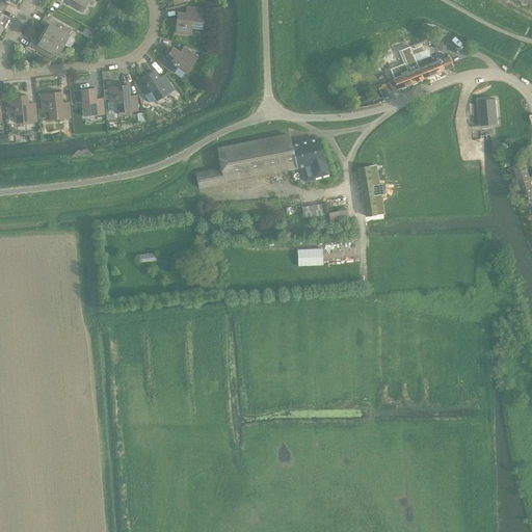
[(88,0),(60,0),(82,12),(88,0)]
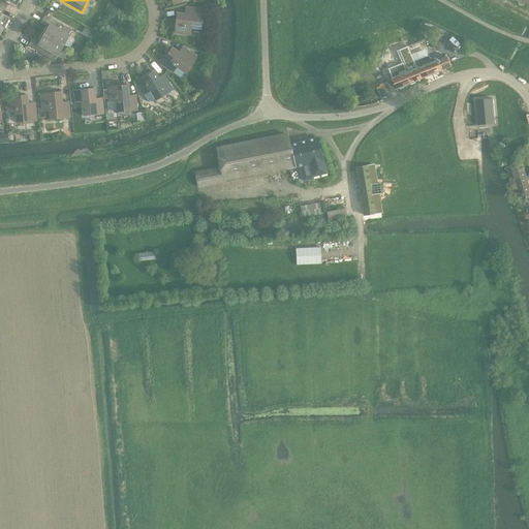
[(0,26),(4,29),(9,19),(0,13),(3,8),(0,6),(0,26)]
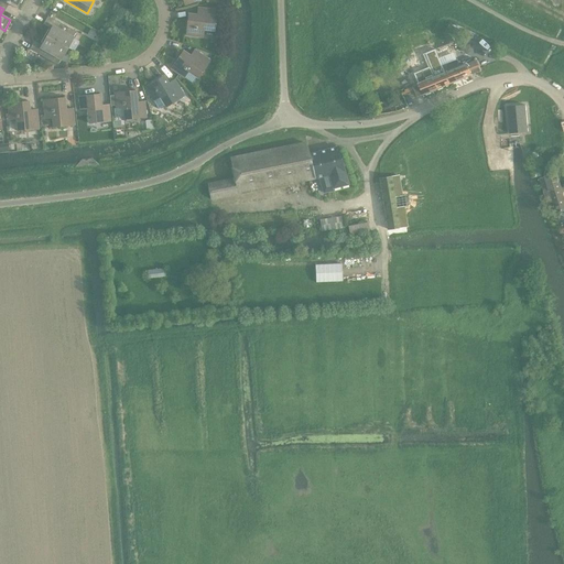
[(188,14),(186,35),(199,38),(201,30),(215,32),(217,10),(201,9),(199,15),(188,14)]
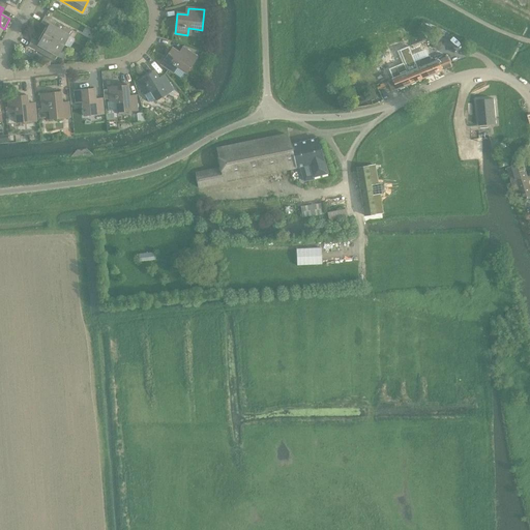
[(49,27),(45,35),(63,46),(71,30),(46,16),(41,23),(49,27)]
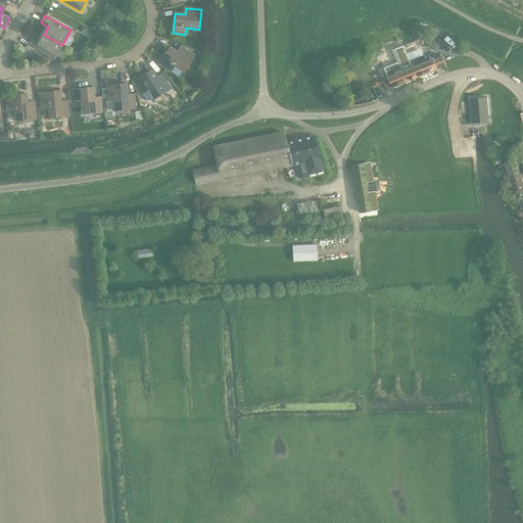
[(62,45),(44,35),(39,42),(32,38),(28,46),(54,60),(62,45)]
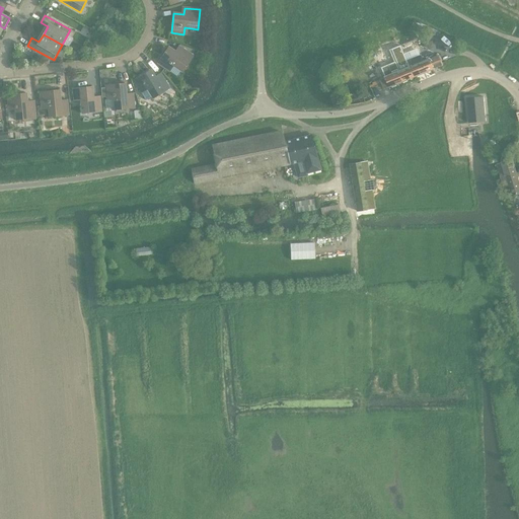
[(386,78),(381,80),(385,89),(415,77),(412,68),(411,68),(409,62),(408,62),(405,55),(401,46),(391,50),(396,63),(382,69),(386,78)]
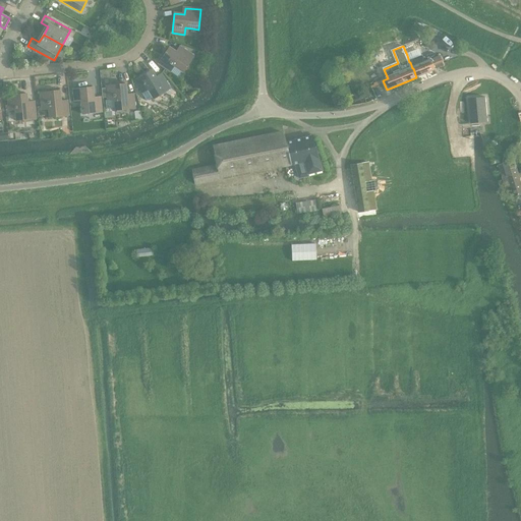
[(169,47),(158,64),(168,70),(178,77),(182,72),(183,72),(194,56),(181,48),(178,53),(169,47)]
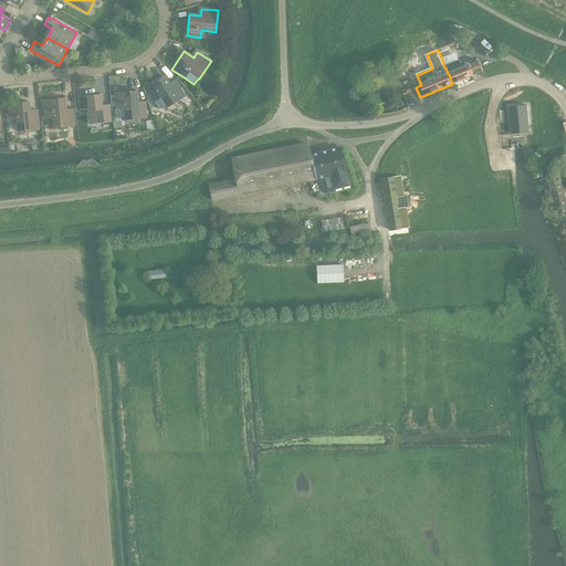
[(457,54),(442,60),(444,67),(446,67),(448,74),(449,74),(452,84),(473,75),(474,75),(484,71),(480,61),(470,65),(462,67),(459,62),(457,54)]
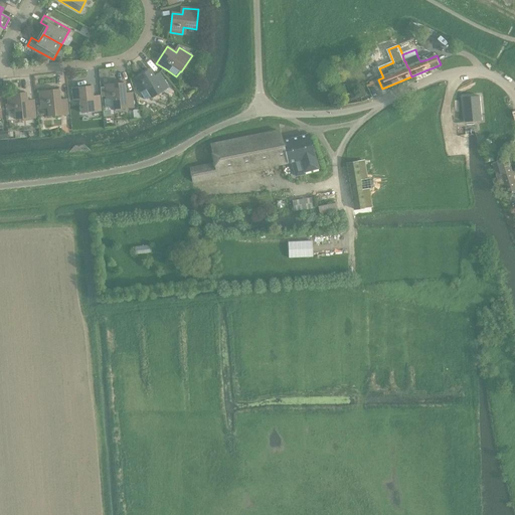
[(150,69),(133,79),(145,100),(151,97),(152,99),(168,88),(161,74),(155,78),(150,69)]
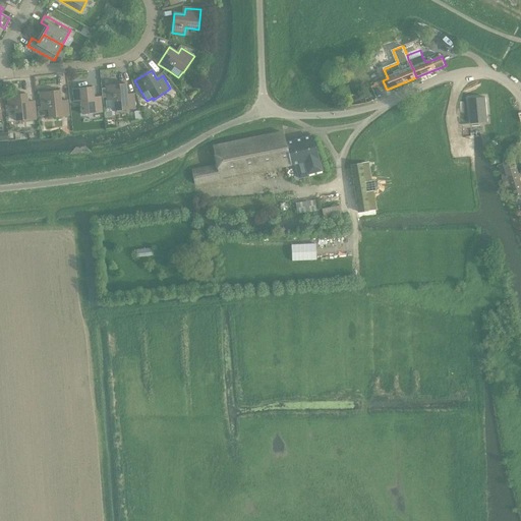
[(108,101),(106,101),(107,109),(115,108),(115,111),(135,109),(134,96),(127,97),(126,84),(106,87),(108,101)]
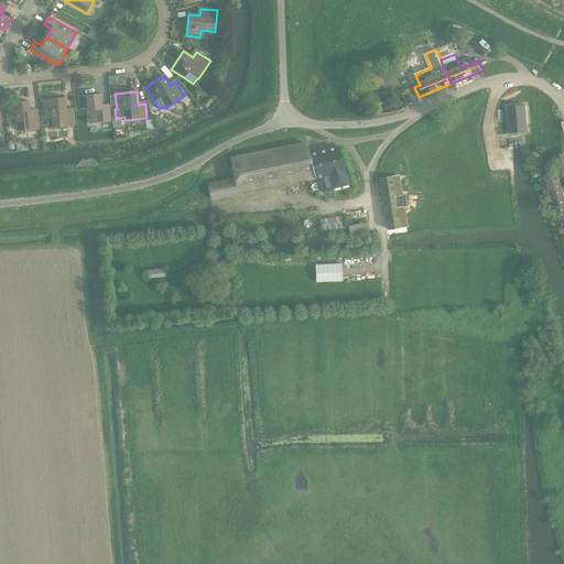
[(100,95),(79,97),(80,110),(88,109),(89,123),(110,121),(109,108),(102,108),(100,95)]
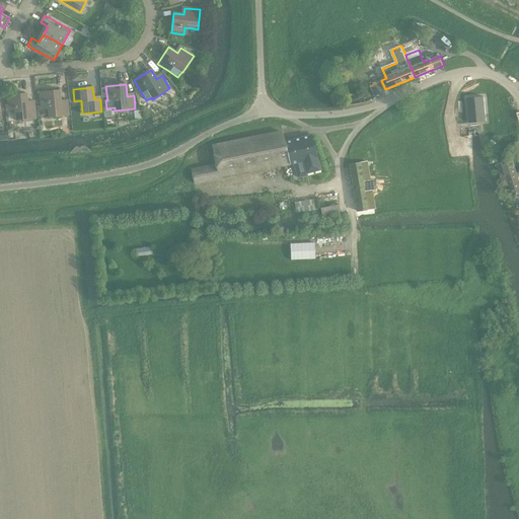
[(50,117),(65,116),(69,116),(68,102),(61,103),(60,90),(41,92),(42,106),(48,106),(50,117)]
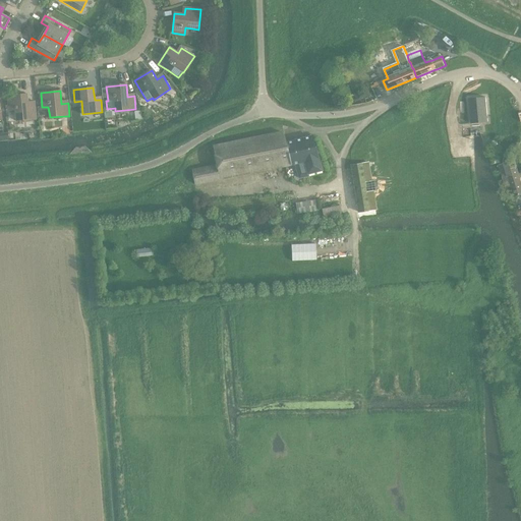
[(15,107),(16,121),(36,119),(35,104),(29,105),(26,95),(7,96),(8,108),(15,107)]
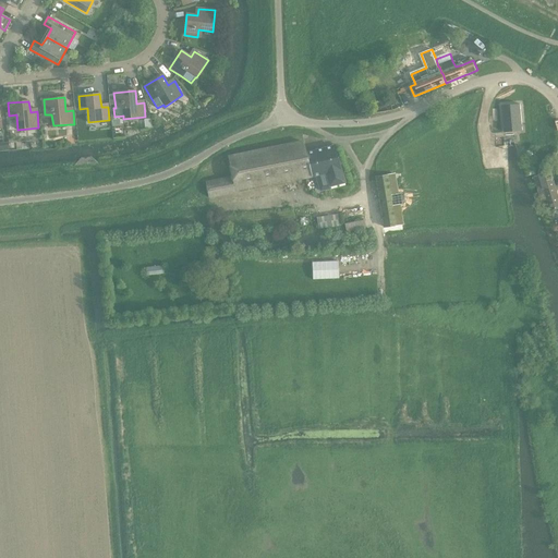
[(502,106),(505,132),(523,131),(521,105),(502,106)]
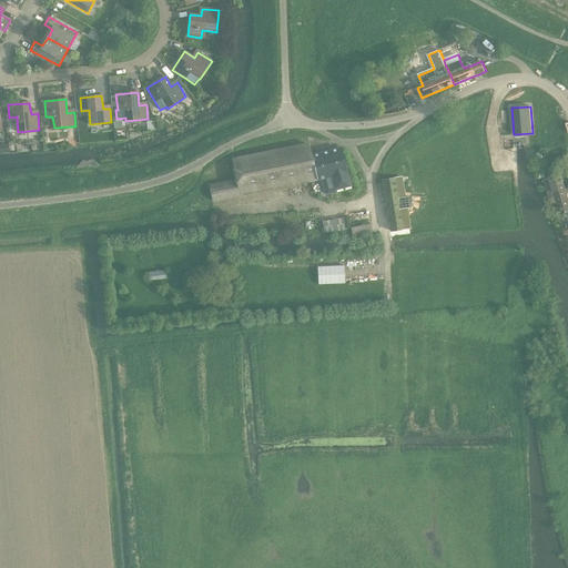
[(236,181),(210,185),(212,201),(322,179),(326,194),(336,192),(336,190),(354,185),(341,148),(311,155),(308,144),(232,160),(236,181)]
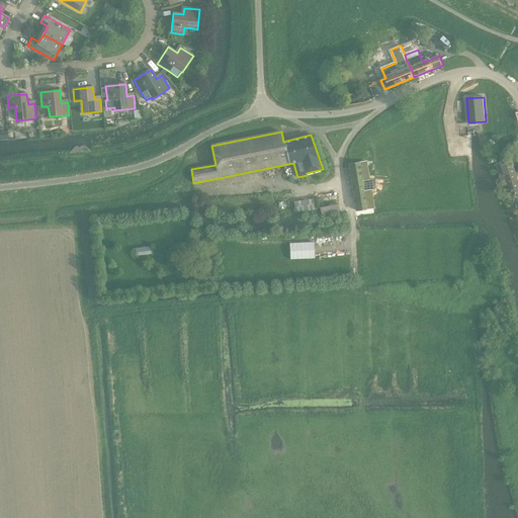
[(504,169),(498,171),(501,180),(502,180),(504,186),(509,186),(512,196),(517,193),(517,180),(517,177),(517,176),(517,173),(517,172),(516,173),(511,157),(501,160),(504,169)]
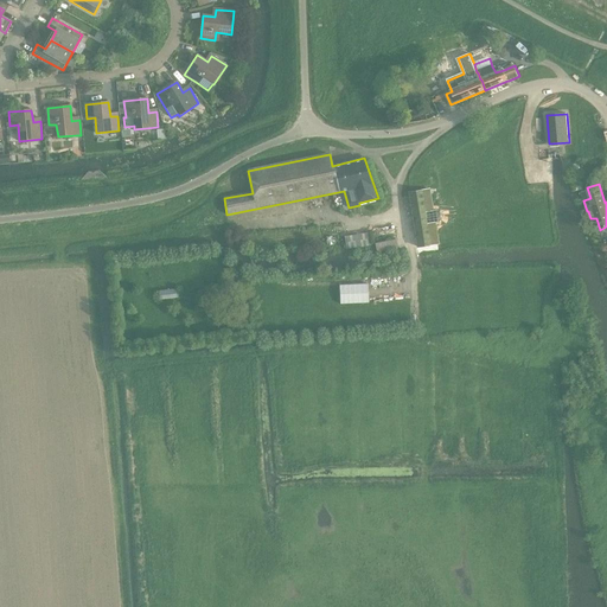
[(429,190),(409,193),(417,247),(438,244),(429,190)]
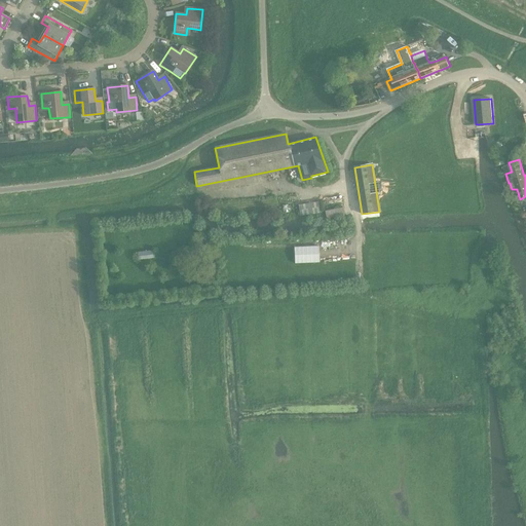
[(320,201),(298,204),(300,216),(322,213),(320,201)]
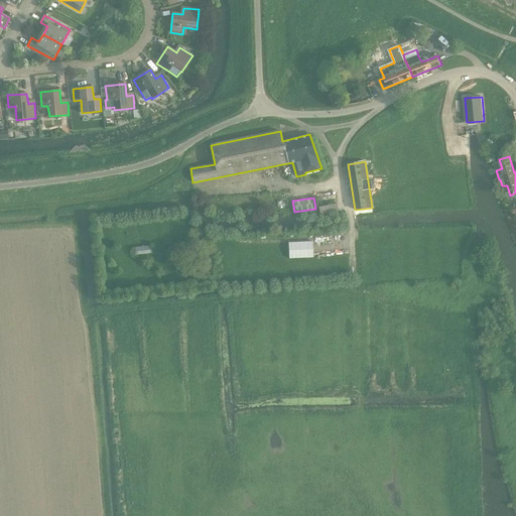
[(337,204),(318,208),(320,215),(339,212),(337,204)]
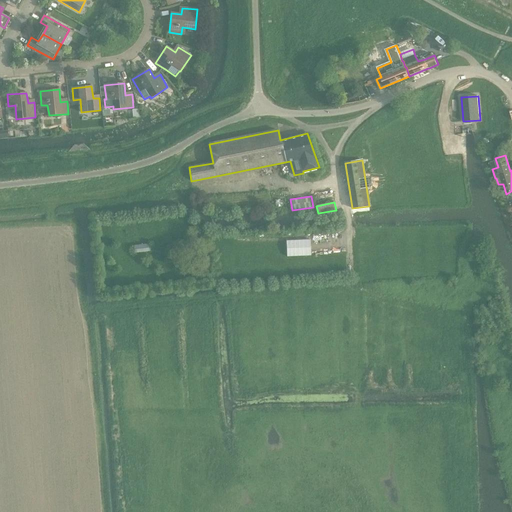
[(150,244),(134,246),(135,253),(151,251),(150,244)]
